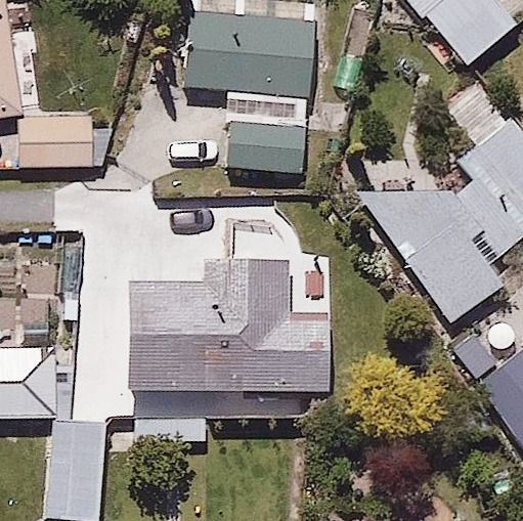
[(0,0),(0,114),(49,105),(34,22),(16,26),(11,0),(0,0)]
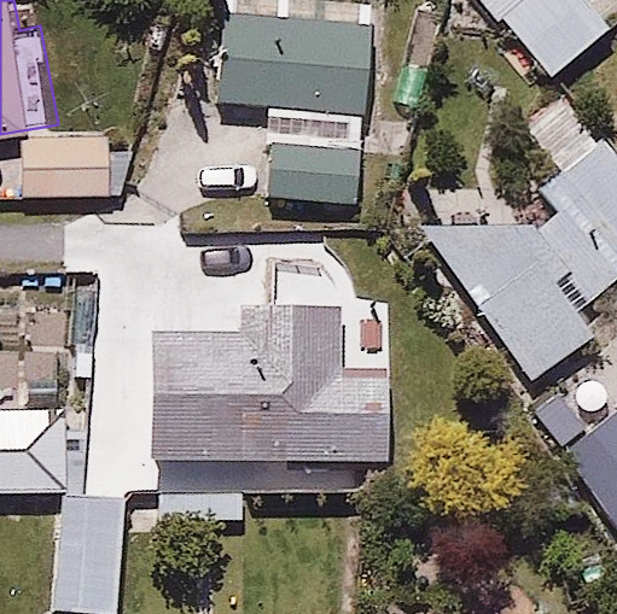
[(359,218),(376,1),(355,0),(213,0),(205,105),(266,110),(257,210),(359,218)]
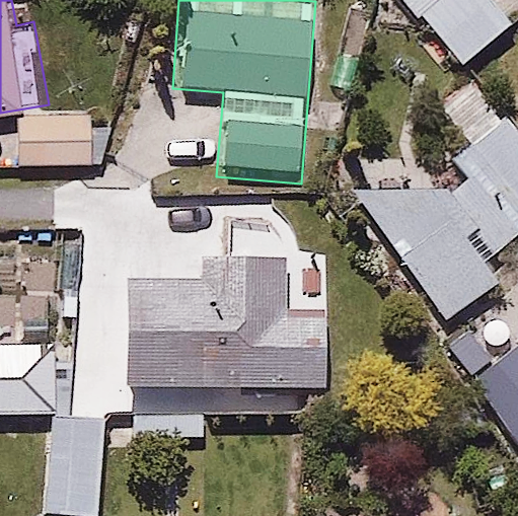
[(514,23),(494,0),(438,0),(421,14),(462,65),(514,23)]
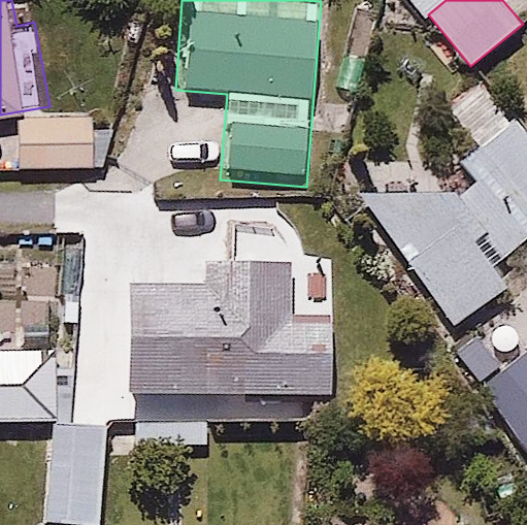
[(526,126),(490,79),(449,112),(478,148),(433,183),(407,151),(350,197),(455,328),(511,283),(495,264),(526,238),(526,126)]
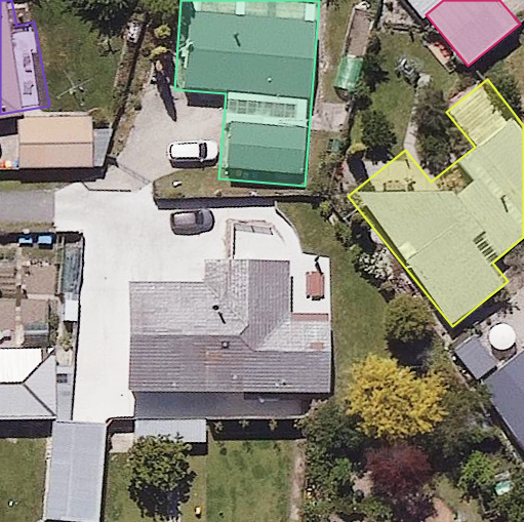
[(98,111),(17,115),(21,168),(102,164),(98,111)]
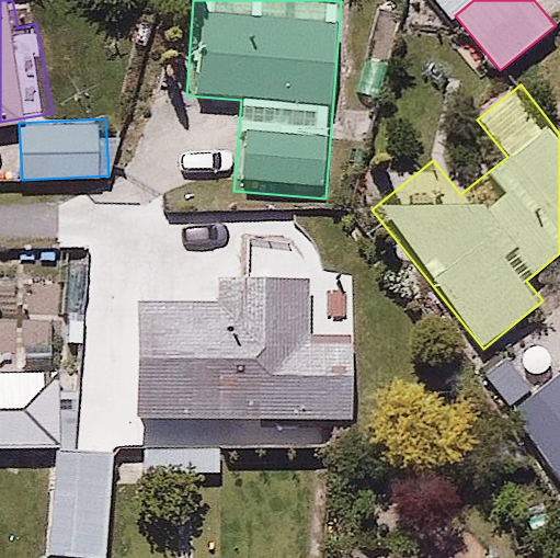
[(135,297),(137,419),(360,416),(358,331),(309,332),(308,272),(215,274),(215,296),(135,297)]
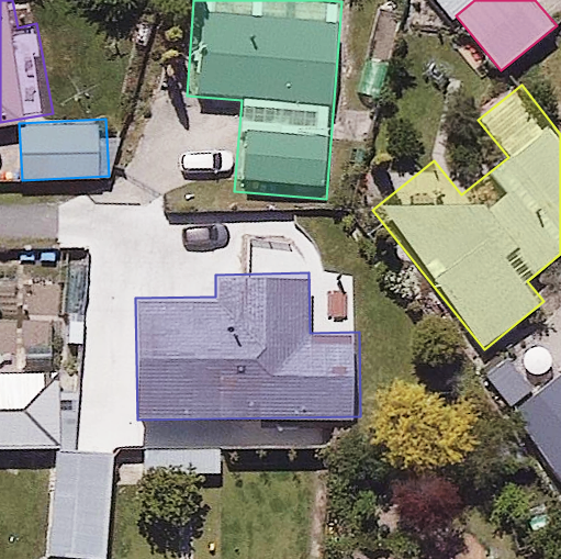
[(54,368),(0,367),(0,439),(52,442),(54,368)]
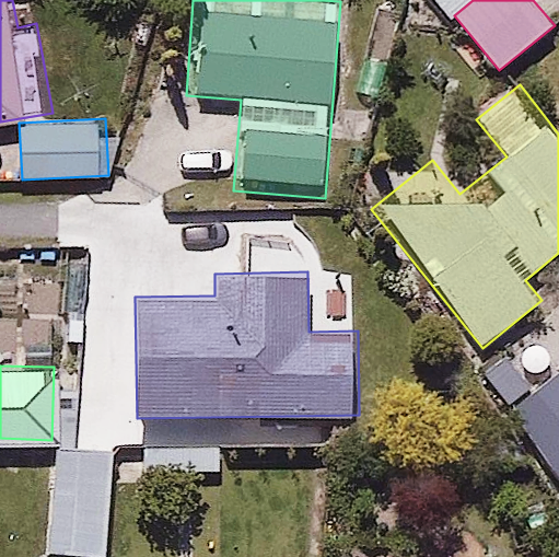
[(105,556),(113,450),(58,447),(51,556),(105,556)]
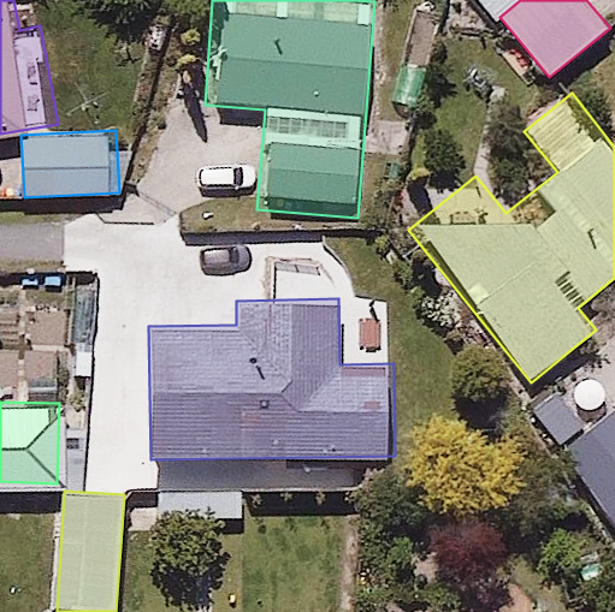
[(247,493),(160,493),(160,533),(248,533),(247,493)]
